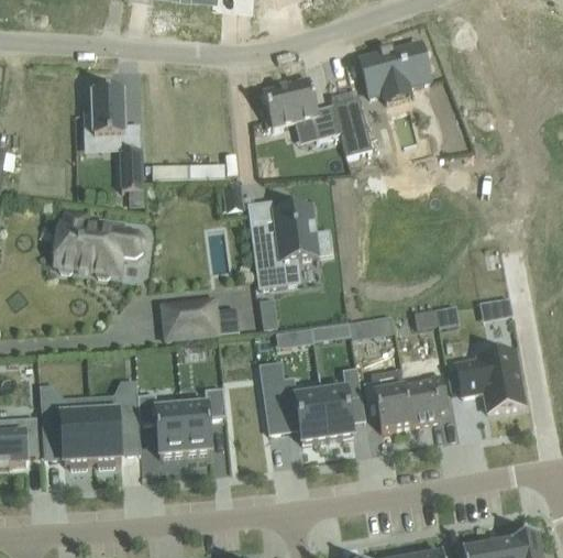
[(384,53),(360,59),(370,98),(387,94),(389,102),(418,95),(416,86),(430,83),(420,44),(396,50),(395,46),(384,50),(384,53)]
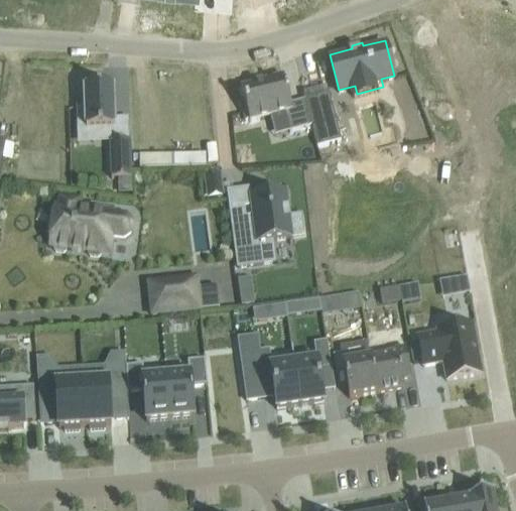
[(244,98),(240,99),(245,118),(249,117),(250,118),(284,110),(289,129),(311,123),(304,97),(290,100),(283,72),(264,77),(265,79),(241,85),(244,98)]
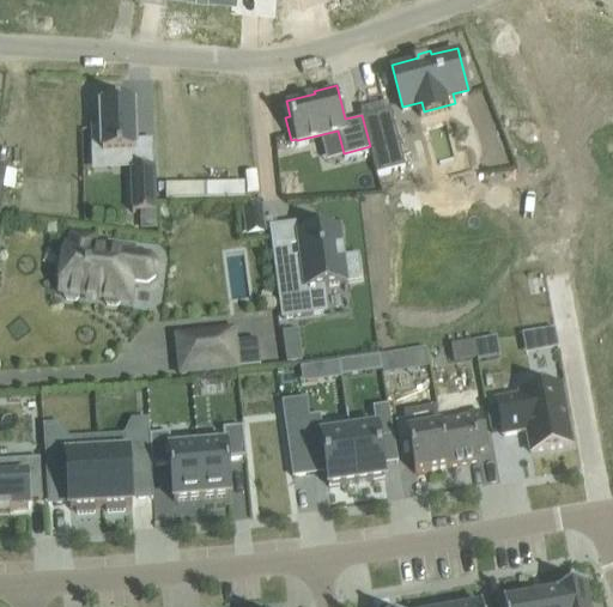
[(101,123),(91,123),(92,150),(114,149),(115,159),(135,159),(133,98),(121,98),(121,96),(104,96),(104,98),(99,99),(101,123)]
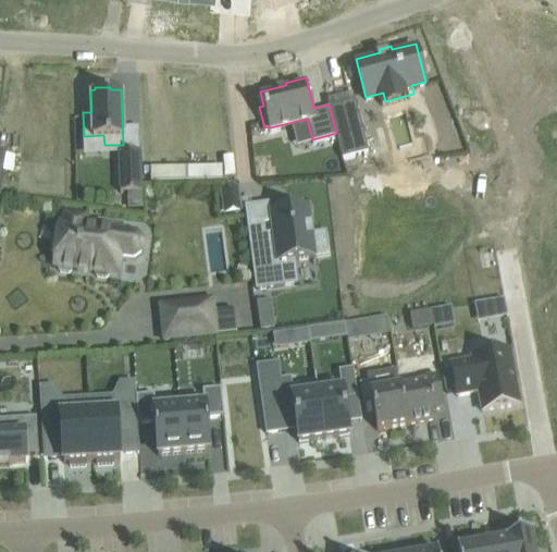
[(353,89),(326,96),(343,155),(368,148),(353,89)]
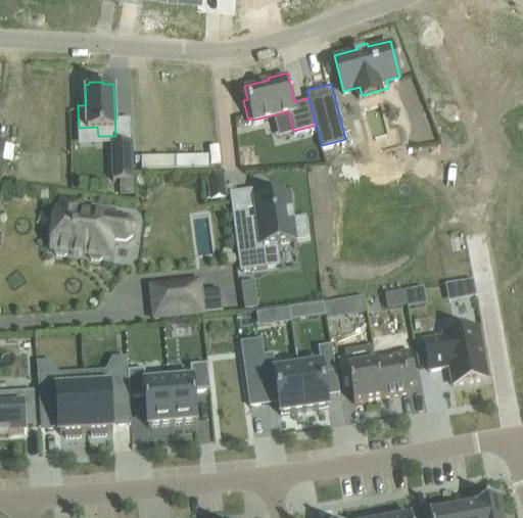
[(399,114),(380,119),(385,149),(406,145),(405,138),(417,136),(418,143),(440,140),(435,109),(413,112),(412,107),(399,110),(399,114)]
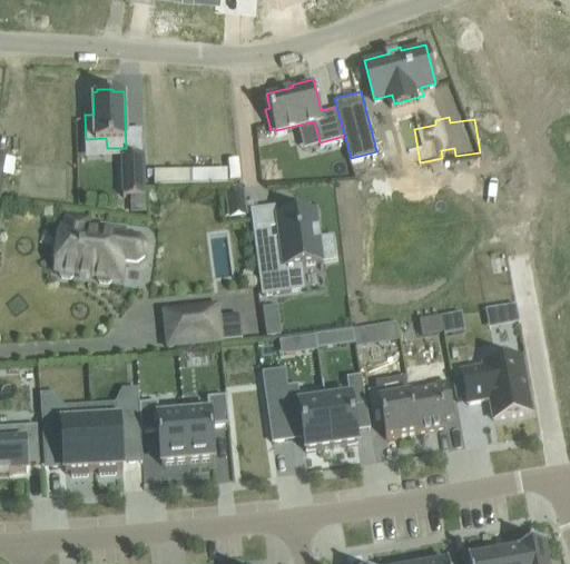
[(143,152),(120,154),(121,194),(144,193),(143,152)]
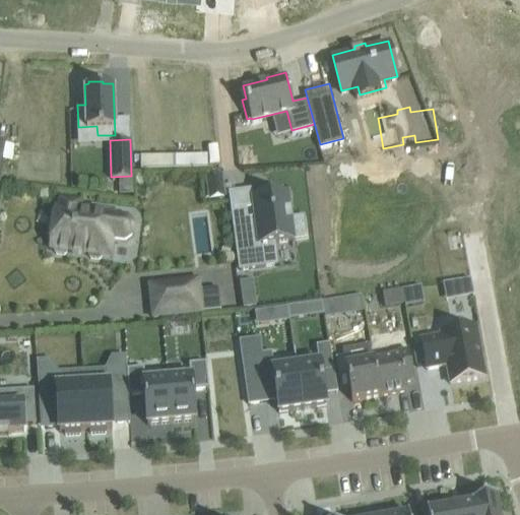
[(207,151),(140,153),(141,165),(207,164),(207,151)]
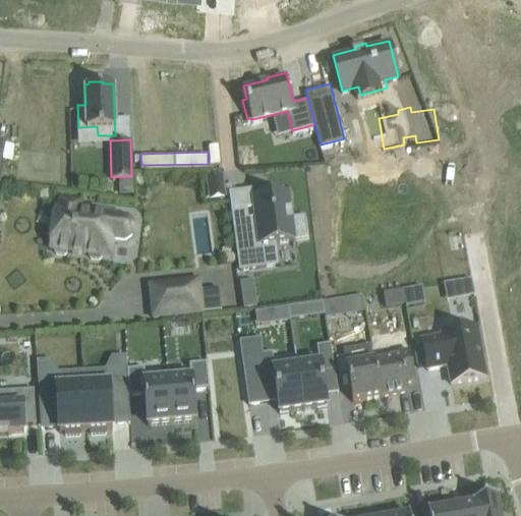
[(255,217),(234,220),(240,267),(277,262),(275,240),(295,237),(294,234),(306,232),(304,214),(292,215),(289,190),(283,191),(283,186),(268,187),(269,193),(252,195),(255,217)]
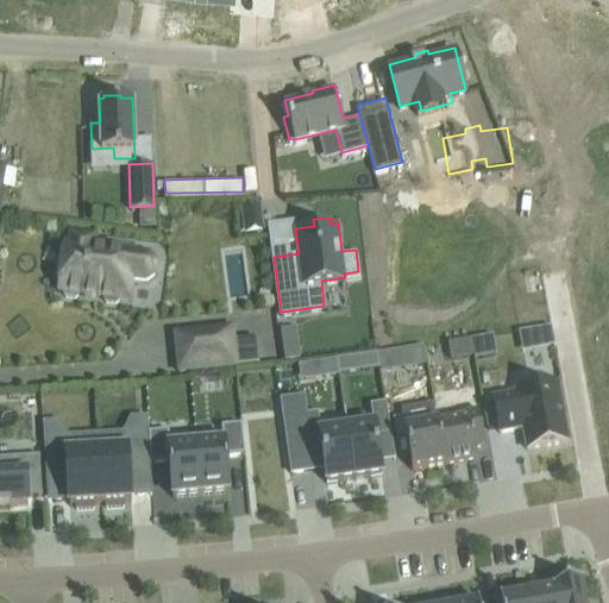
[(57,257),(56,268),(60,271),(58,287),(63,288),(66,293),(75,294),(79,289),(104,293),(106,299),(115,300),(119,295),(129,296),(132,272),(146,275),(154,269),(156,259),(150,251),(135,250),(135,249),(110,246),(93,244),(94,234),(70,231),(69,240),(64,239),(62,255),(57,257)]
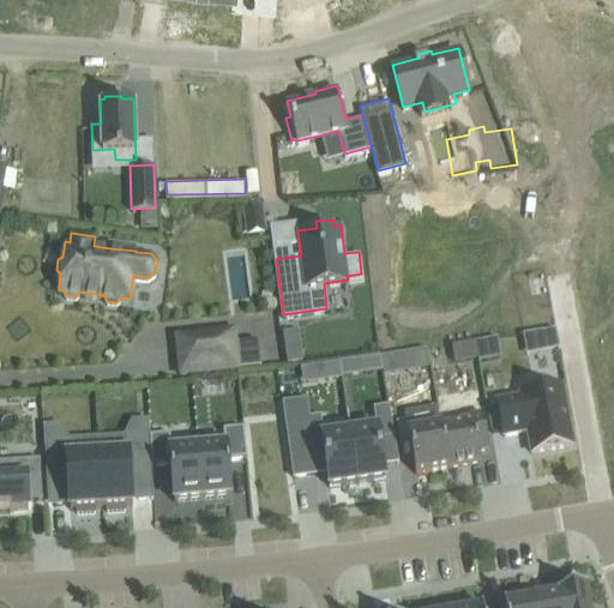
[(234,326),(176,332),(180,371),(238,365),(234,326)]
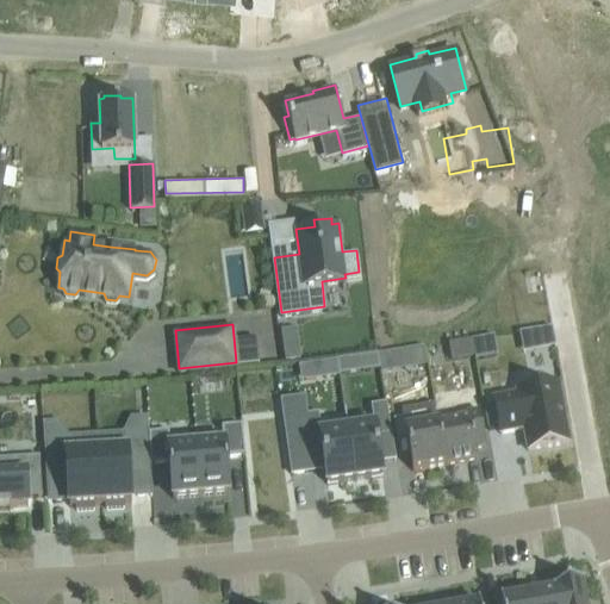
[(493,331),(472,335),(474,353),(475,352),(475,355),(497,352),(493,334),(493,331)]
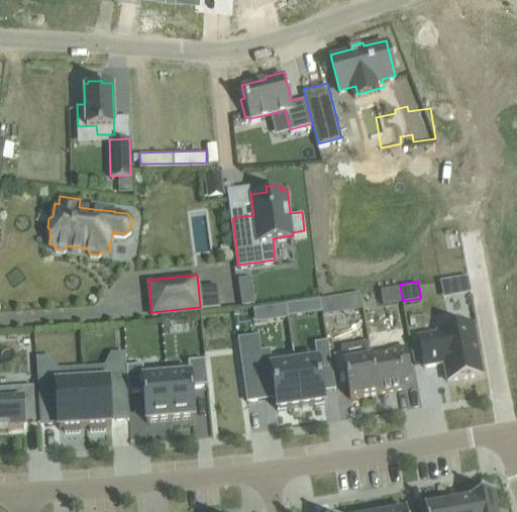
[(400,284),(381,288),(383,302),(402,299),(400,284)]
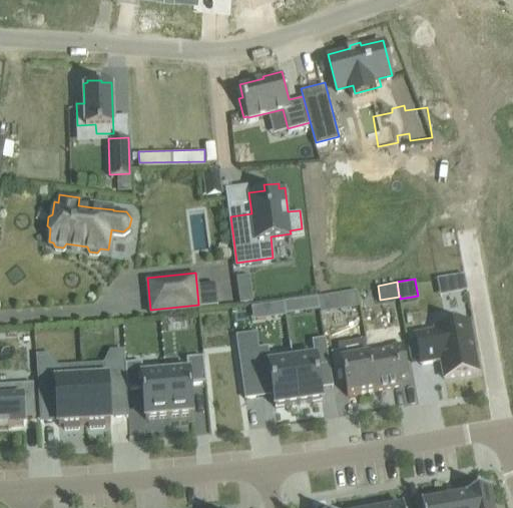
[(356,288),(347,289),(349,305),(358,304),(356,288)]
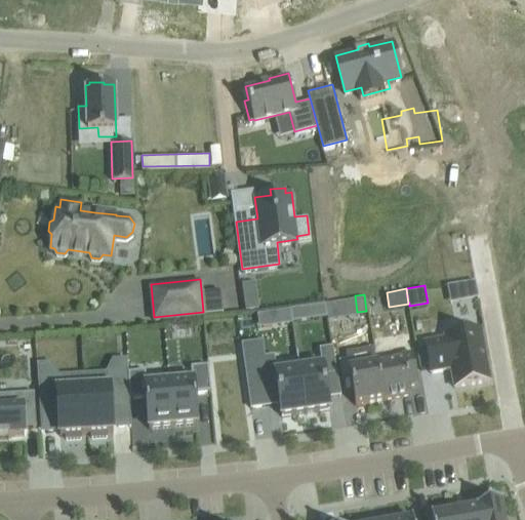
[(336,298),(325,301),(327,317),(338,315),(336,298)]
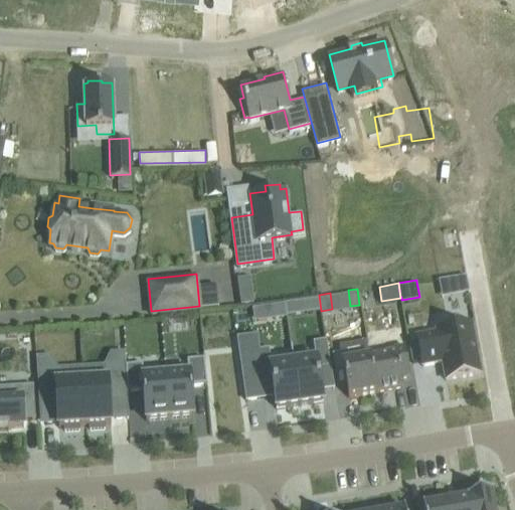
[(318,295),(305,297),(307,309),(320,307),(318,295)]
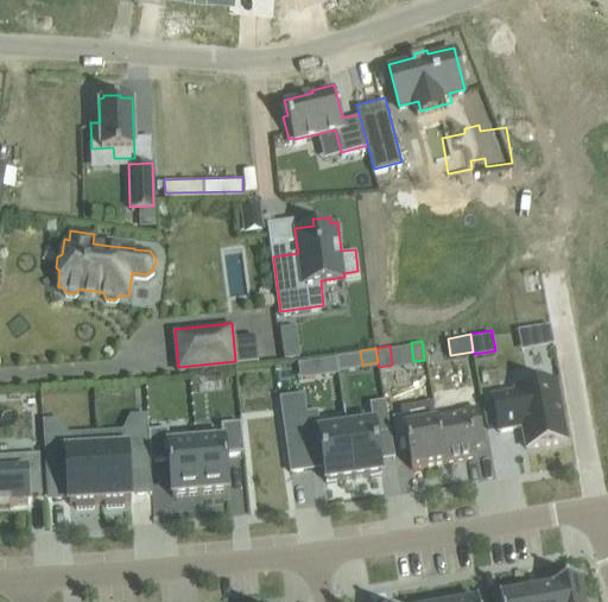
[(335,354),(322,356),(324,372),(337,371),(335,354)]
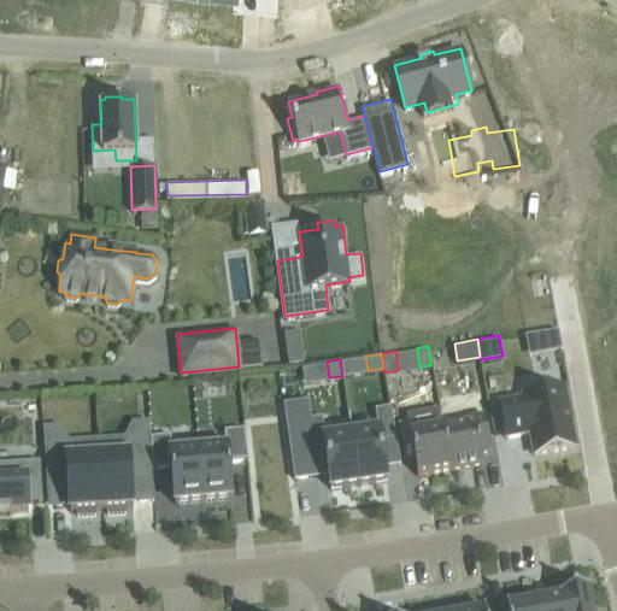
[(523,395),(499,399),(506,434),(529,429),(530,429),(534,451),(575,444),(564,385),(523,392),(523,395)]
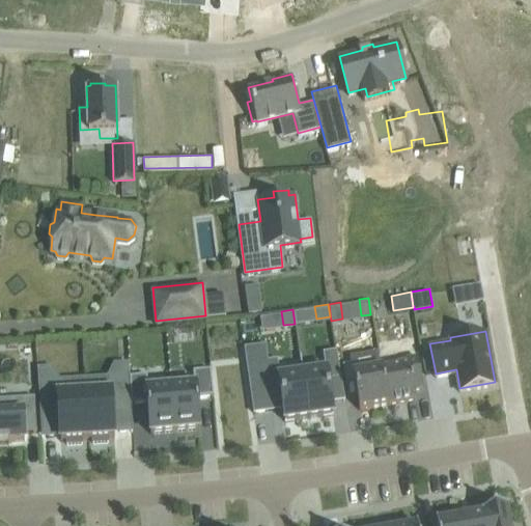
[(264,343),(246,347),(252,406),(268,403),(266,383),(279,382),(284,418),(309,414),(302,365),(279,368),(277,356),(267,358),(264,343)]
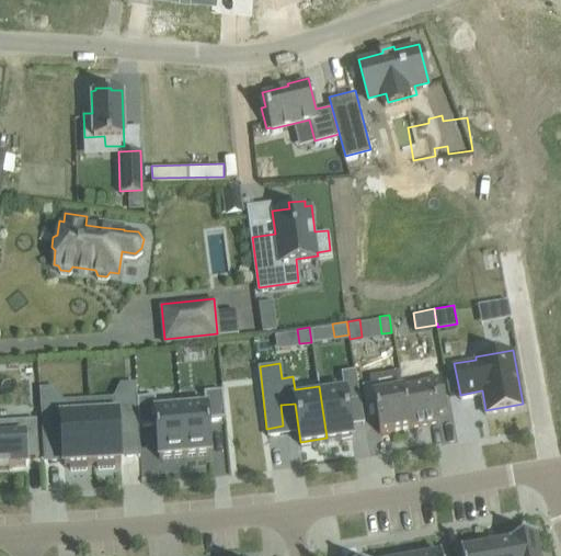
[(343,383),(319,386),(327,438),(352,434),(351,422),(346,397),(359,395),(355,367),(341,370),(343,383)]
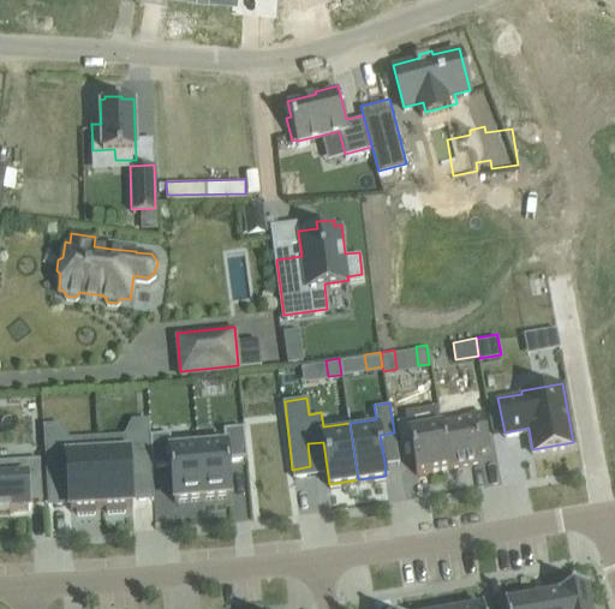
[(471,417),(442,422),(449,465),(482,459),(479,448),(481,448),(490,446),(483,410),(471,411),(472,416),(471,417)]
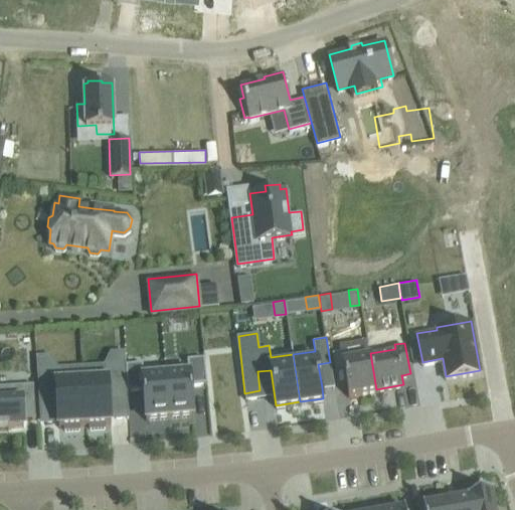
[(342,349),(332,351),(335,368),(343,366),(348,394),(376,389),(370,353),(343,358),(343,357),(342,349)]
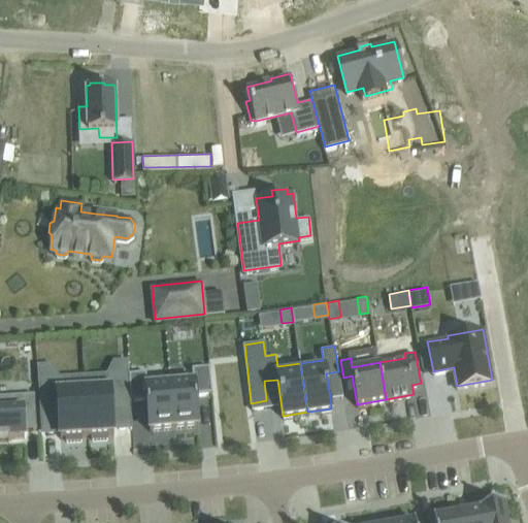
[(114,359),(108,370),(108,372),(129,371),(128,359),(114,359)]
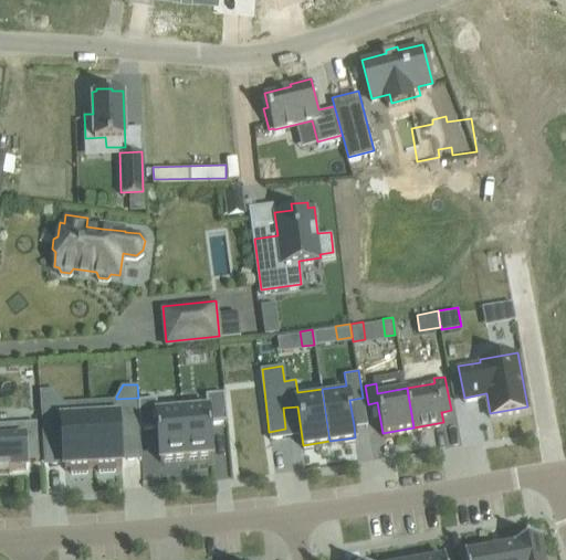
[(55,389),(40,390),(41,403),(62,402),(62,400),(55,389)]
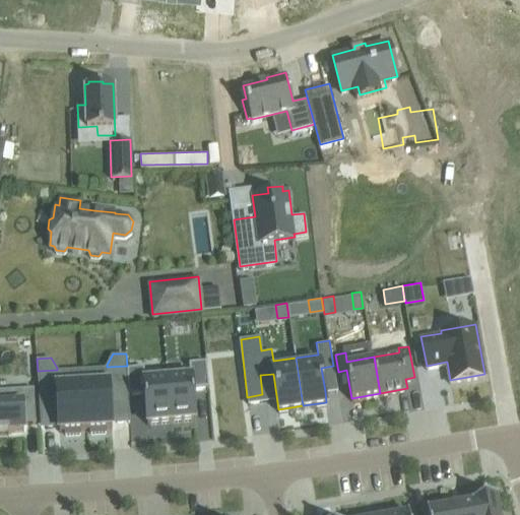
[(190,368),(167,370),(172,420),(195,416),(193,387),(209,385),(206,359),(190,361),(190,368)]
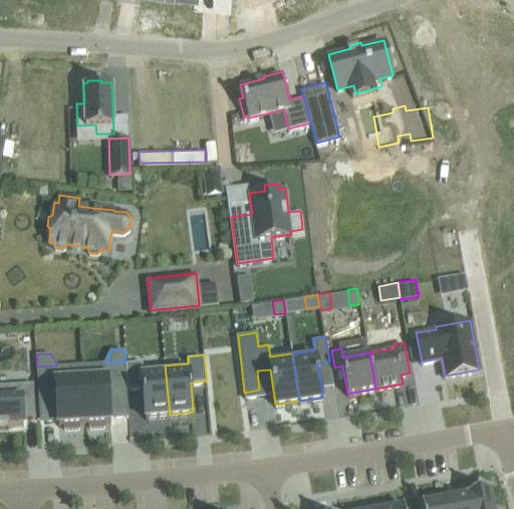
[(142,360),(125,361),(126,388),(143,387),(146,417),(170,415),(165,365),(143,367),(142,360)]
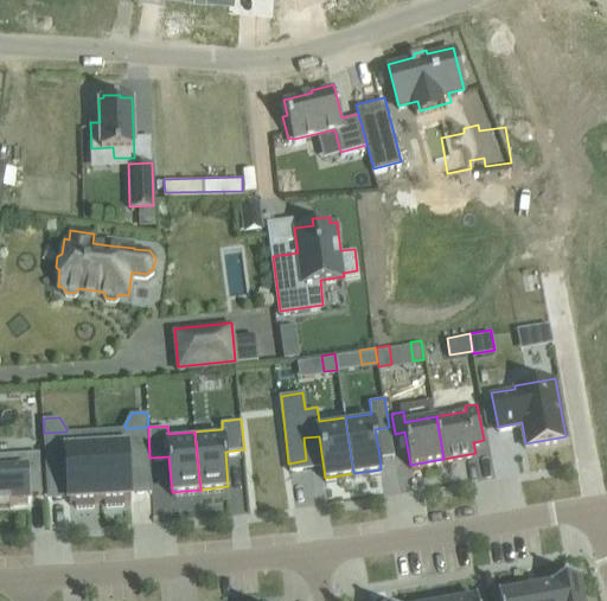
[(126,442),(97,445),(100,498),(106,497),(107,502),(123,502),(123,496),(131,496),(129,468),(145,467),(142,433),(126,434),(126,442)]
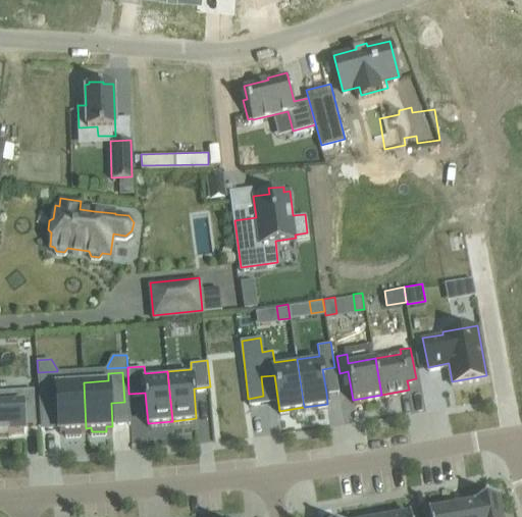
[(58,375),(43,376),(44,396),(45,407),(58,406),(59,429),(65,429),(65,433),(81,432),(81,428),(86,428),(84,382),(58,383),(58,375)]
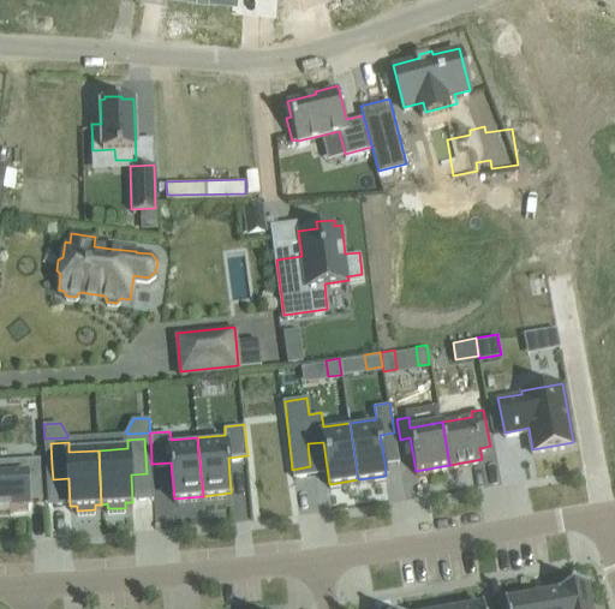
[(0,509),(11,509),(10,507),(29,506),(28,497),(42,496),(40,457),(0,458),(0,509)]
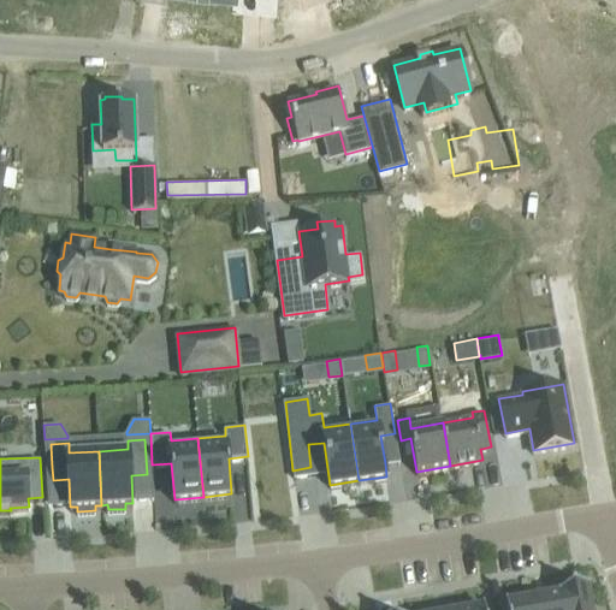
[(593,609),(588,585),(561,591),(563,609),(593,609)]
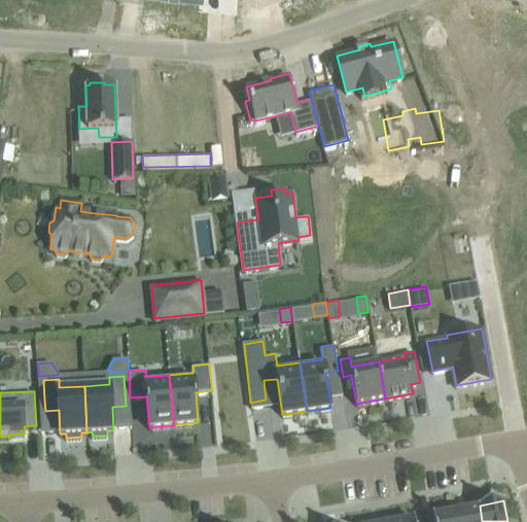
[(479,506),(457,510),(458,521),(482,521),(480,506),(479,506)]
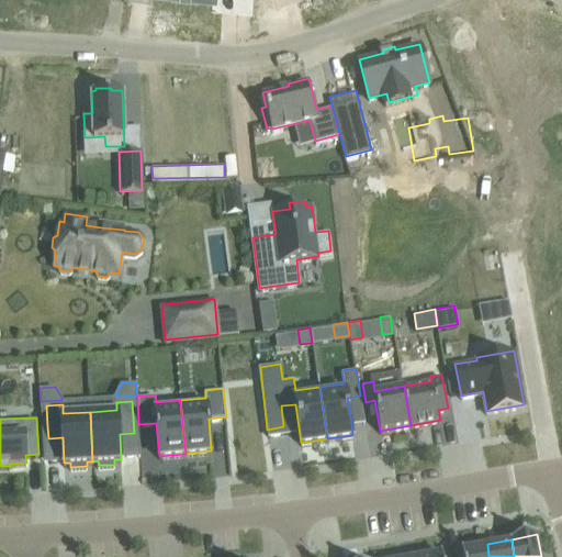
[(489,556),(487,544),(461,548),(462,556),(489,556)]
